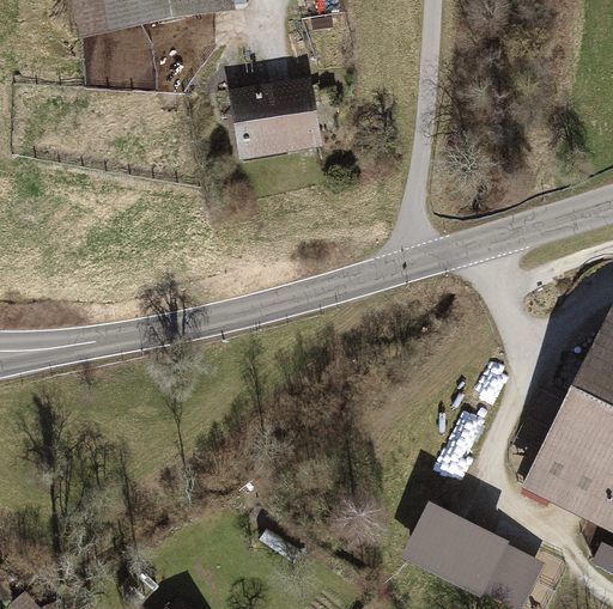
[(230,8),(228,0),(72,0),(78,35),(230,8)]
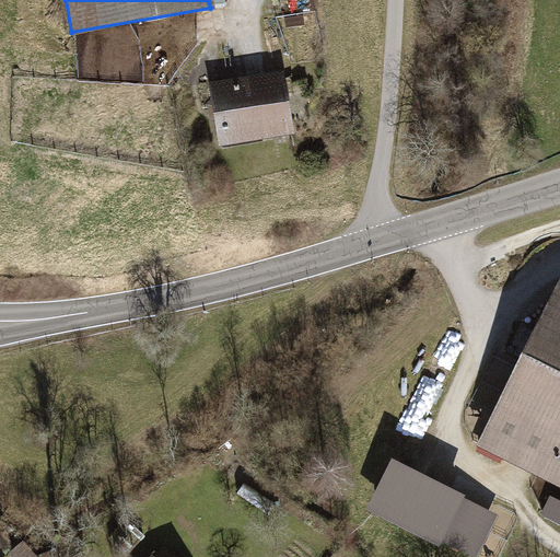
[(294,134),(286,77),(208,89),(218,146),(294,134)]
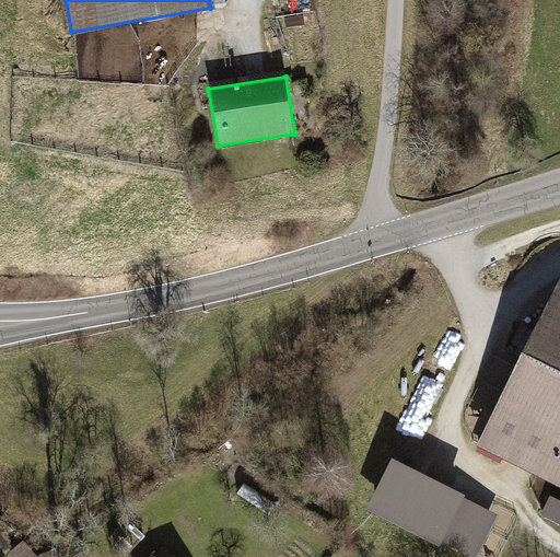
[(559,277),(475,445),(559,488),(559,277)]
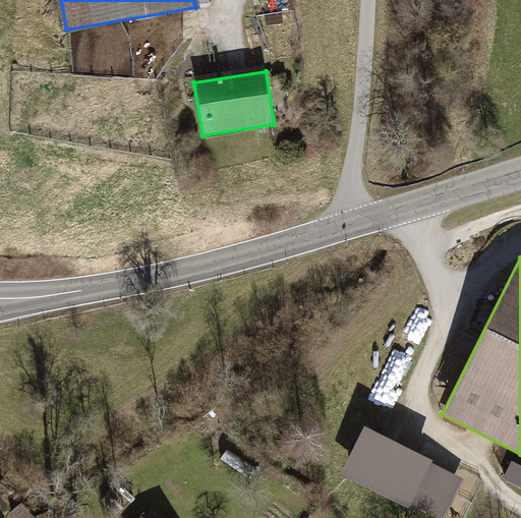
[(361,427),(339,473),(429,517),(442,517),(443,516),(462,477),(361,427)]
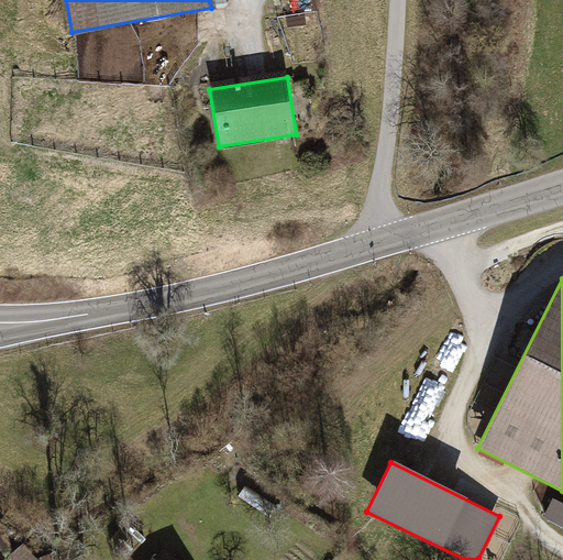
[(562,503),(553,498),(544,515),(562,525),(562,503)]
